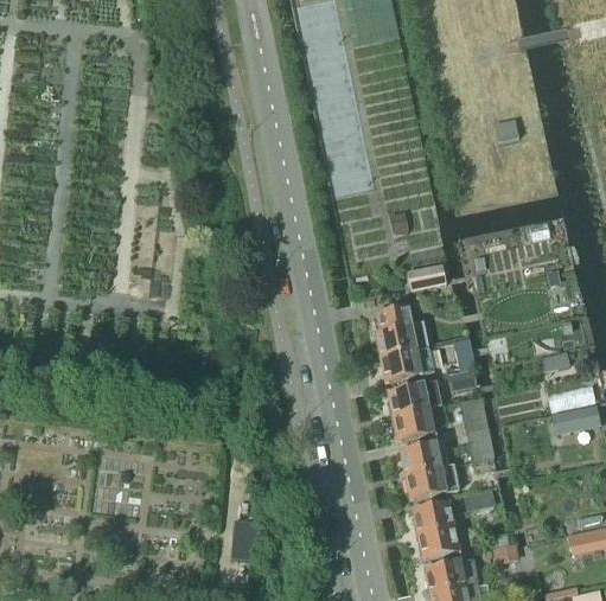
[(516,120),(495,123),(498,142),(520,138),(516,120)]
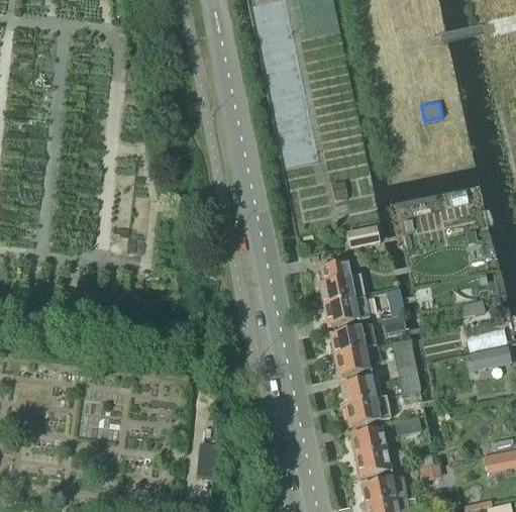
[(347,195),(344,181),(333,184),(335,197),(347,195)]
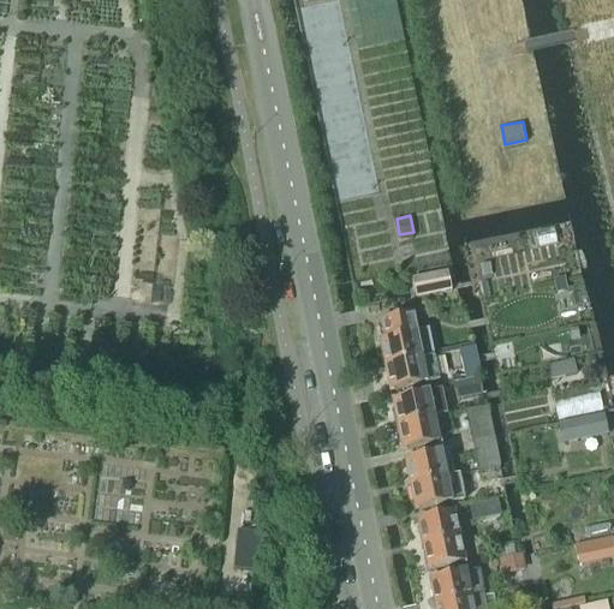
[(448,268),(412,275),(416,296),(452,288),(448,268)]
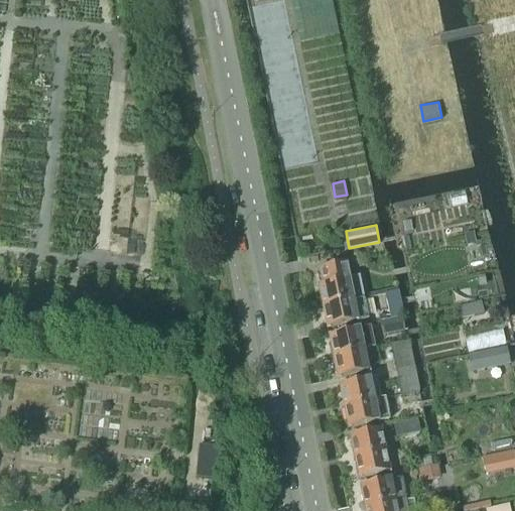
[(322,281),(327,303),(365,295),(360,274),(351,275),(348,260),(323,265),(327,280),(322,281)]
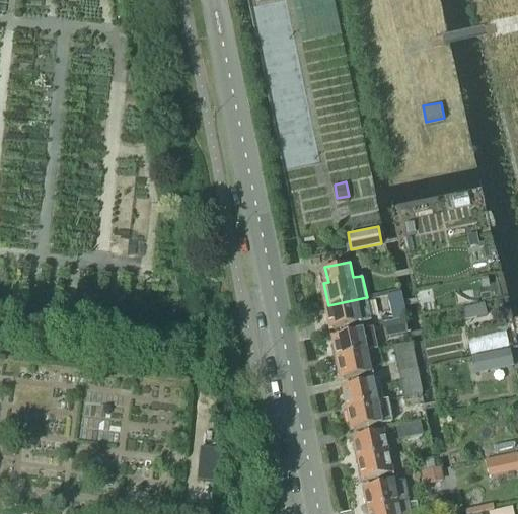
[(388,292),(393,317),(407,314),(401,289),(388,292)]
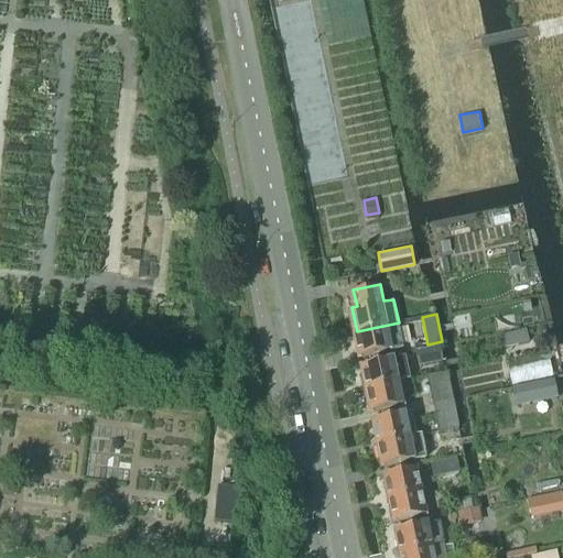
[(361,354),(393,348),(403,346),(399,323),(357,331),(361,354)]
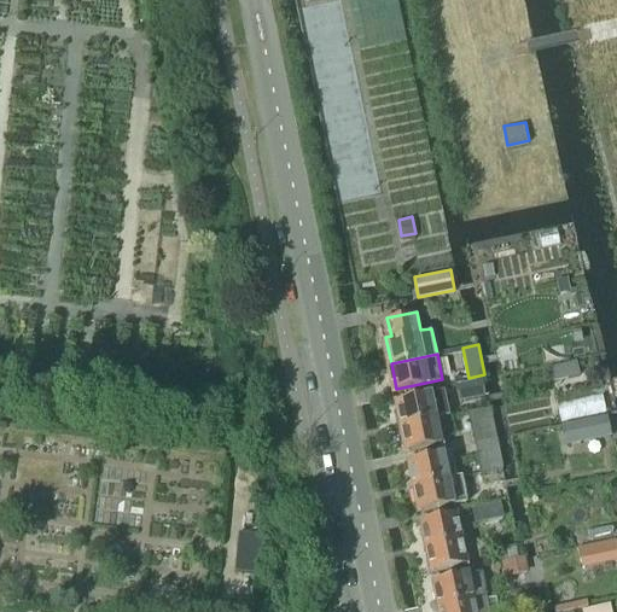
[(566,363),(569,376),(578,373),(576,361),(566,363)]
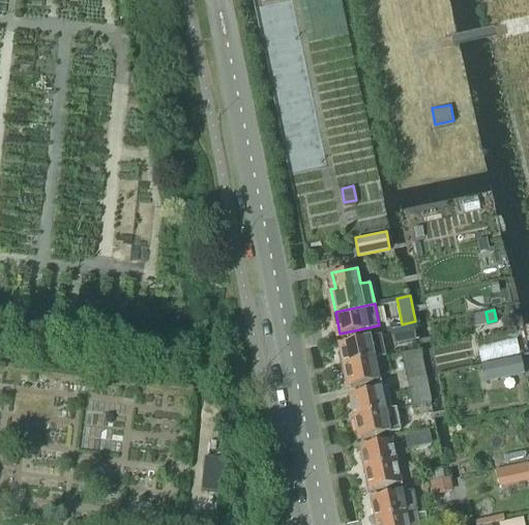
[(393,329),(395,342),(415,339),(413,325),(393,329)]
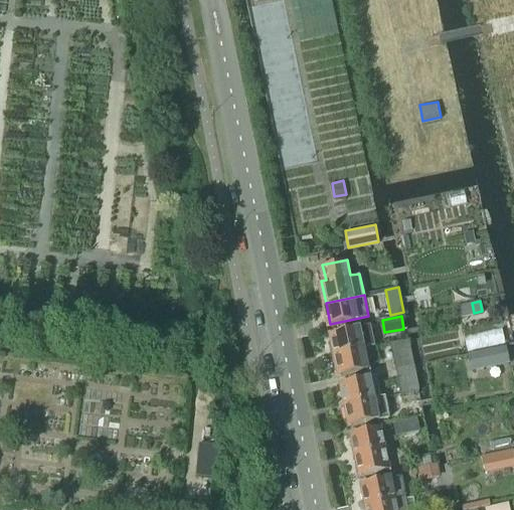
[(371,324),(331,332),(336,353),(365,347),(365,346),(374,344),(371,324)]
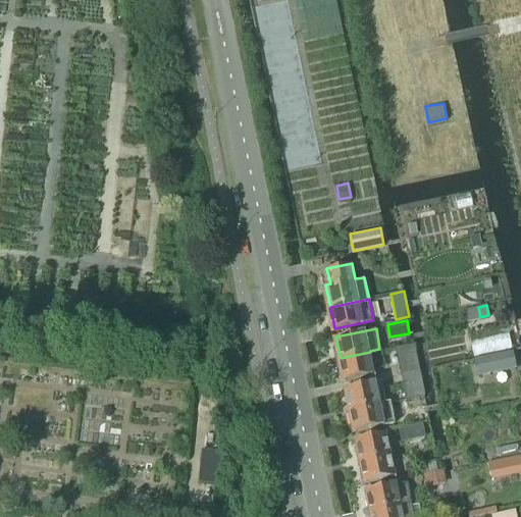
[(415,343),(396,347),(401,371),(420,367),(415,343)]
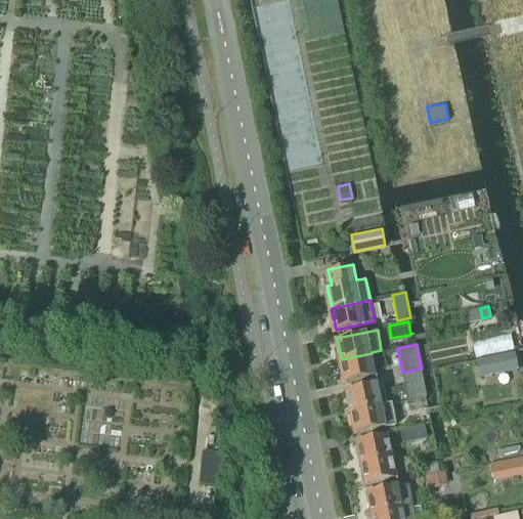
[(372,353),(342,359),(345,380),(376,375),(372,353)]
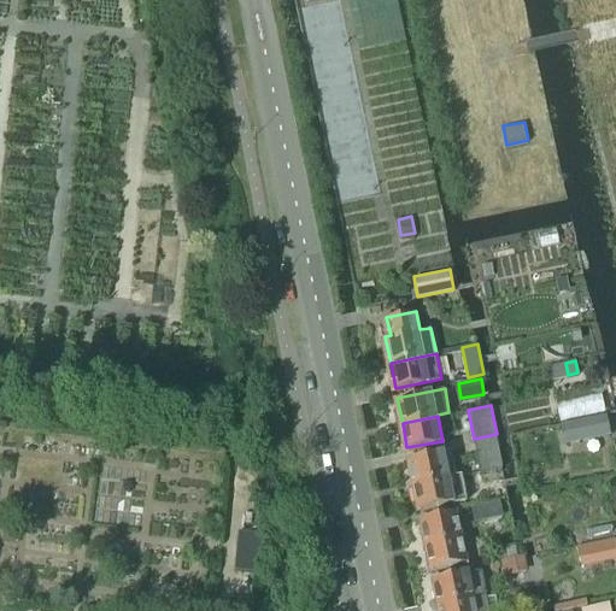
[(609,435),(605,417),(591,419),(596,438),(609,435)]
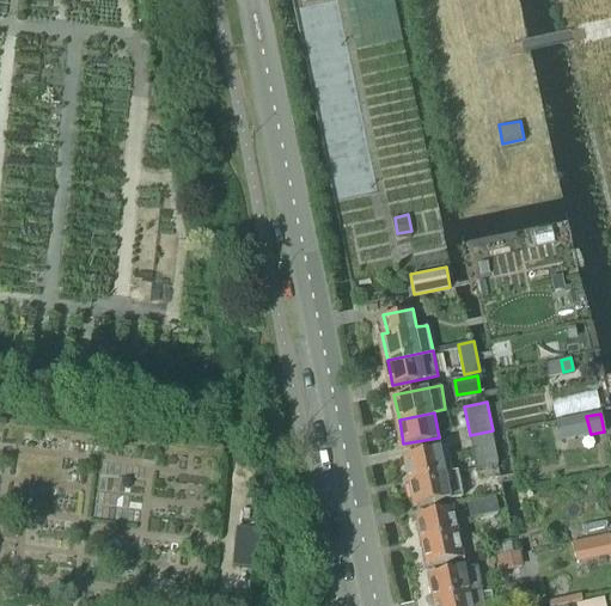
[(493,430),(470,435),(477,465),(500,459),(493,430)]
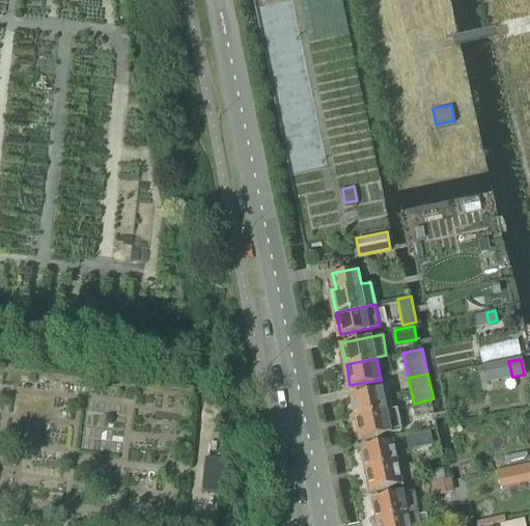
[(353,394),(357,415),(397,407),(387,409),(382,388),(353,394)]
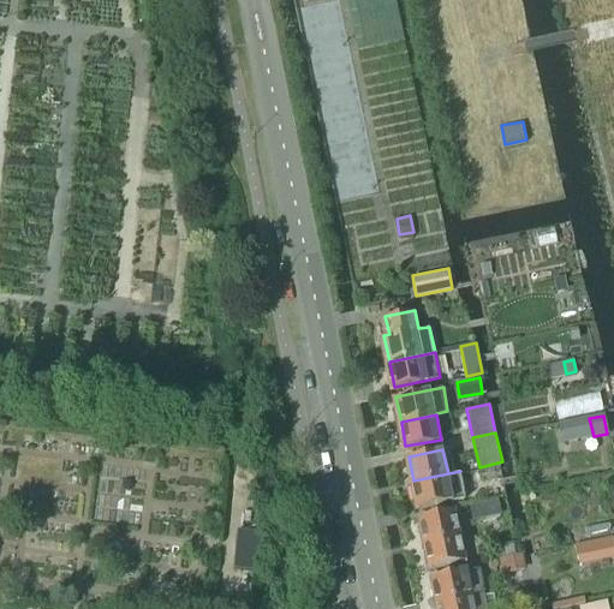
[(419,506),(453,499),(465,495),(460,471),(413,481),(419,506)]
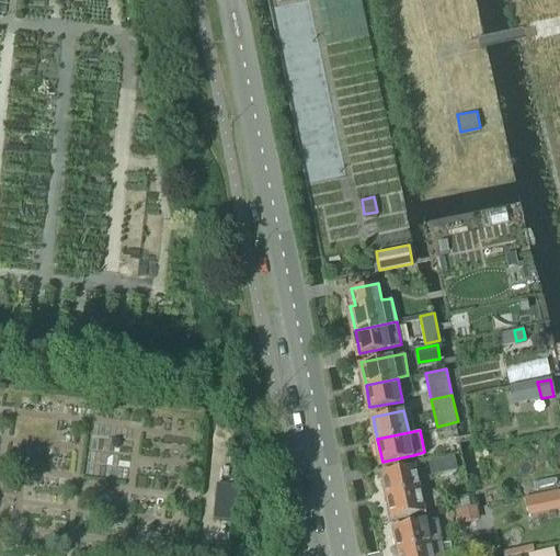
[(437,457),(429,460),(432,473),(441,472),(457,468),(455,454),(437,457)]
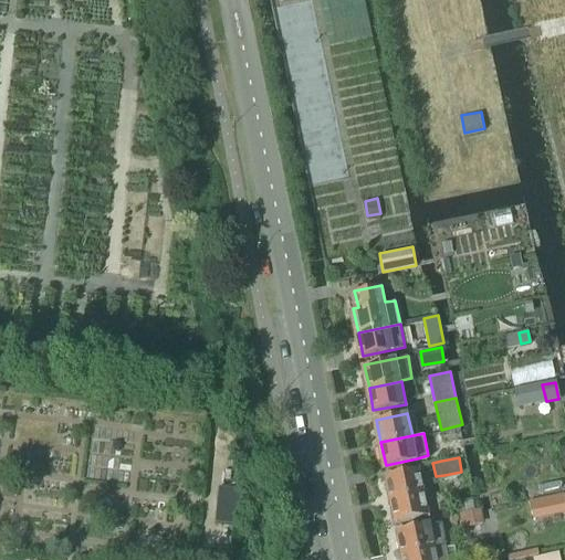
[(420,468),(387,475),(391,498),(425,490),(420,468)]
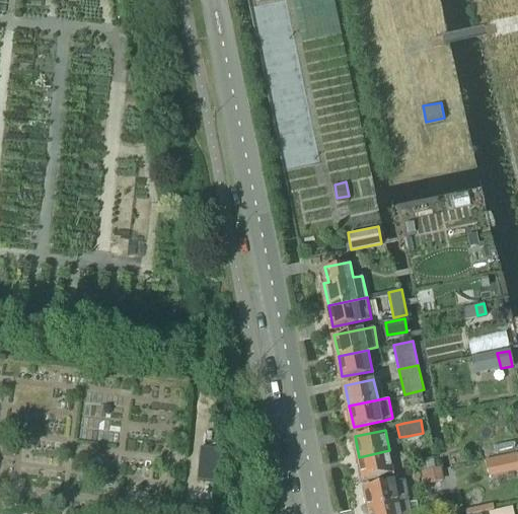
[(221,446),(201,444),(198,476),(218,479),(221,446)]
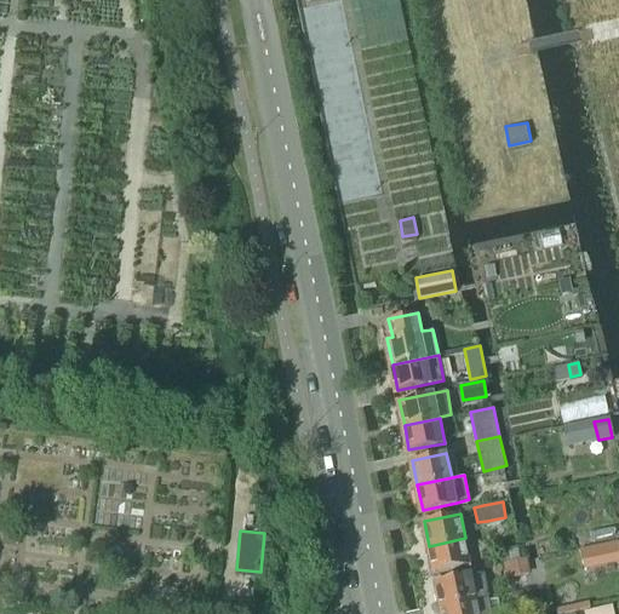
[(465,538),(429,546),(434,571),(470,563),(465,538)]
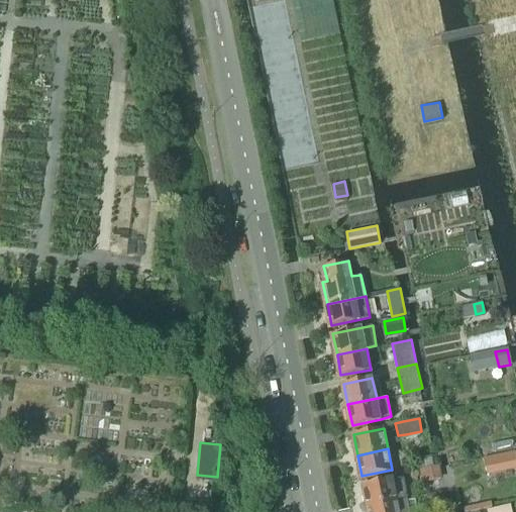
[(417,468),(431,465),(428,454),(415,457),(417,468)]
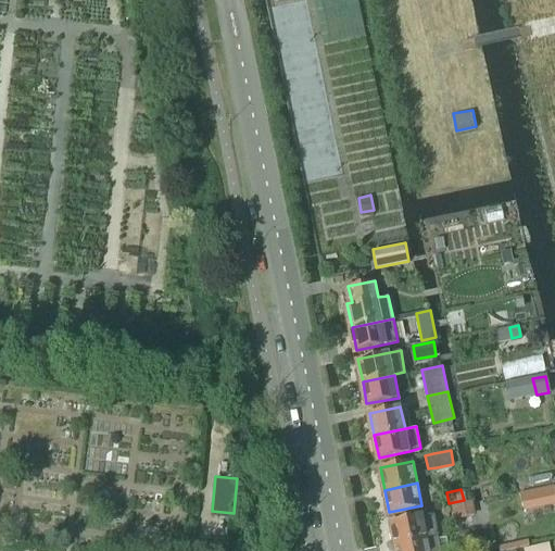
[(466,500),(452,503),(454,516),(469,513),(472,513),(469,500),(466,500)]
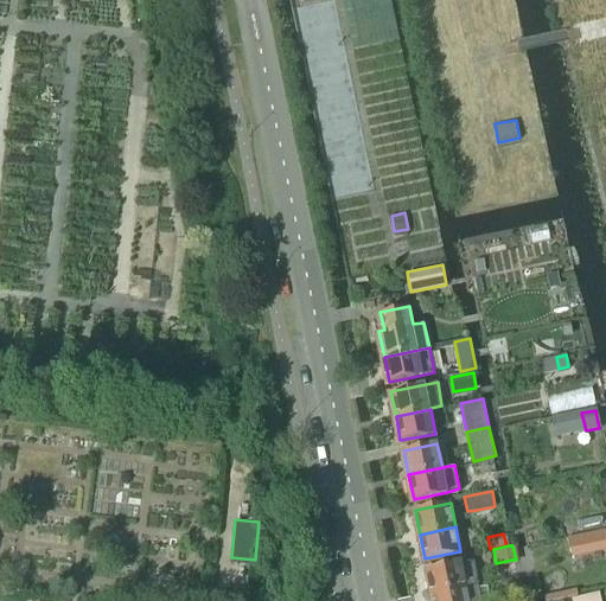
[(467,561),(428,569),(433,593),(477,583),(472,561),(470,561),(467,561)]
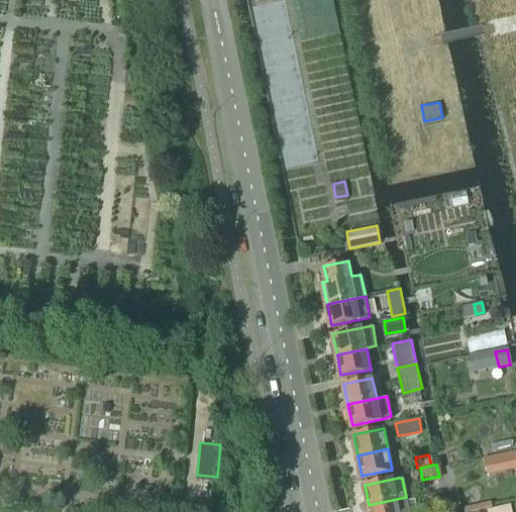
[(441,490),(427,493),(429,505),(444,502),(441,490)]
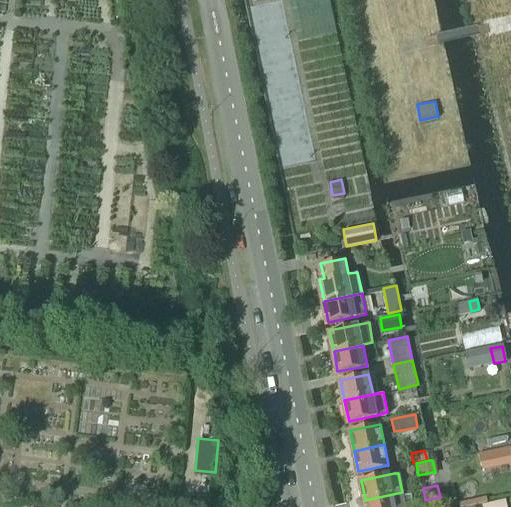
[(365,500),(366,506),(405,506),(402,492),(365,500)]
